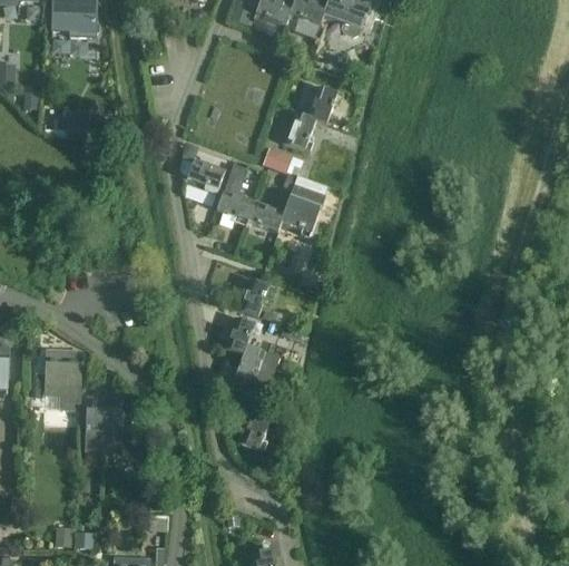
[(51,0),(51,22),(50,30),(69,31),(70,0),(51,0)]
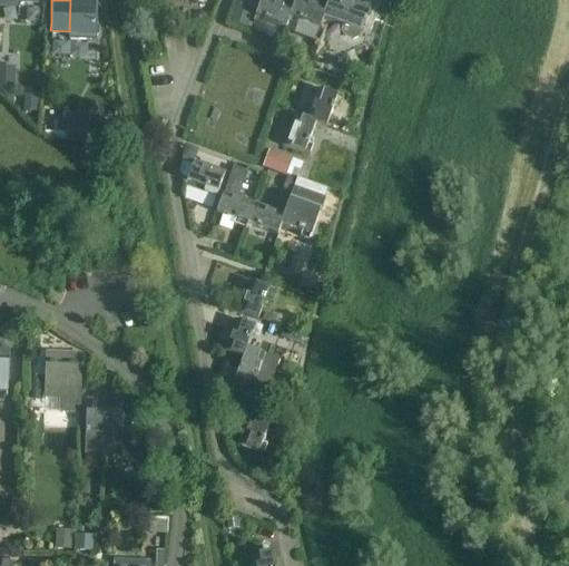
[(70,0),(69,31),(69,36),(96,37),(96,0),(70,0)]
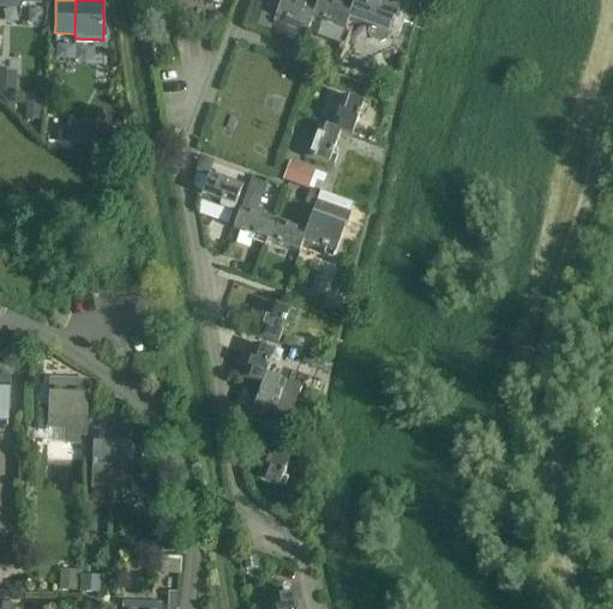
[(253,0),(246,20),(263,26),(268,12),(260,10),(262,4),(253,0)]
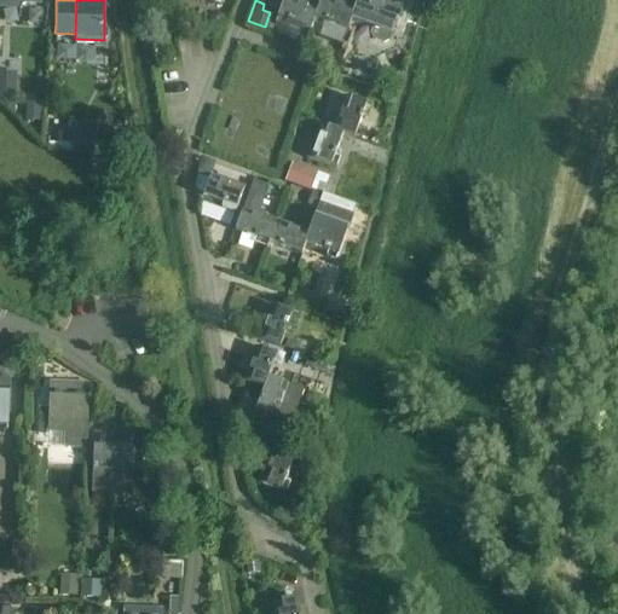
[(310,28),(313,17),(317,6),(300,0),(281,0),(276,16),(310,28)]
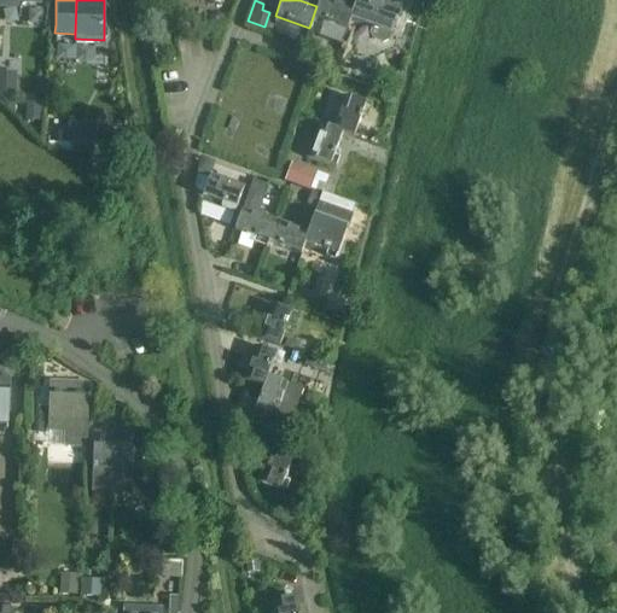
[(316,6),(313,17),(345,29),(350,17),(349,17),(353,7),(333,0),(319,0),(316,6)]
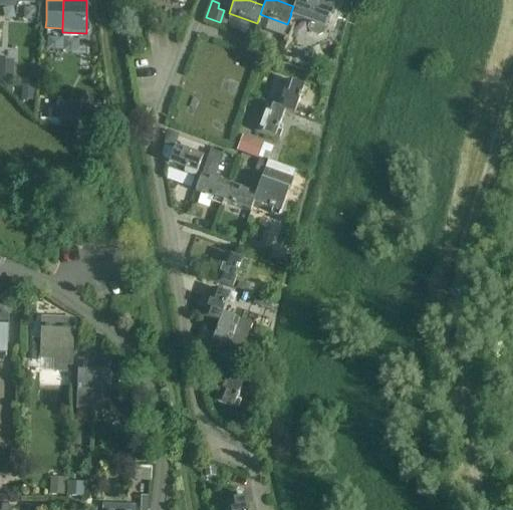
[(290,14),(291,14),(309,21),(307,26),(309,31),(317,33),(321,31),(323,27),(332,0),(295,0),(293,6),(290,14)]
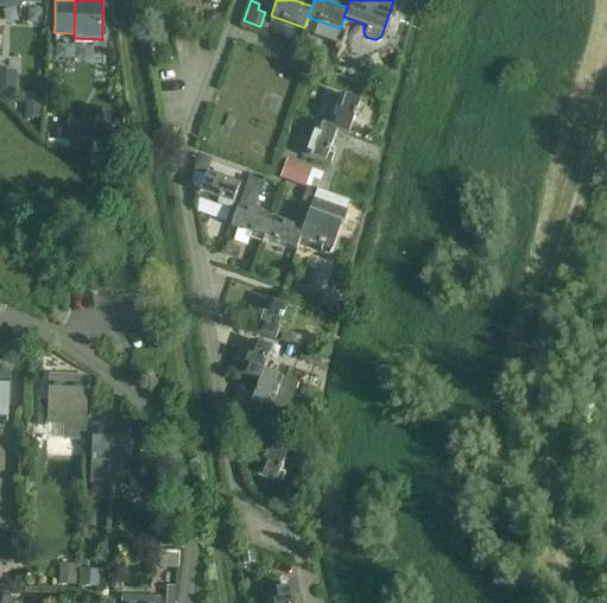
[(207,10),(203,21),(216,26),(221,14),(207,10)]
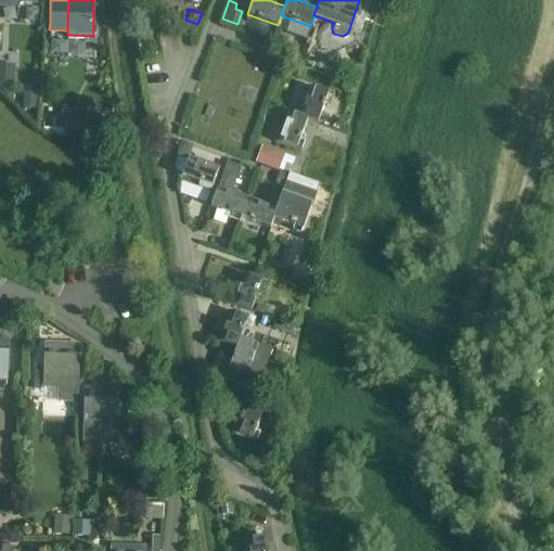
[(369,9),(366,17),(370,18),(374,20),(376,11),(372,9),(369,9)]
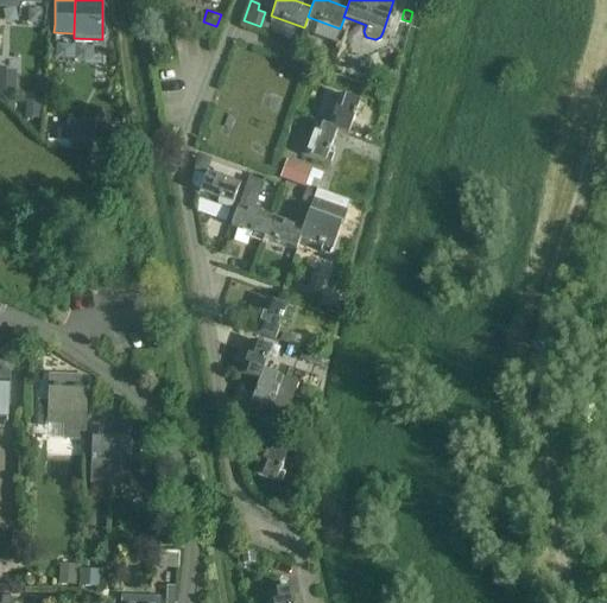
[(0,93),(17,107),(17,90),(17,74),(0,73),(0,93)]
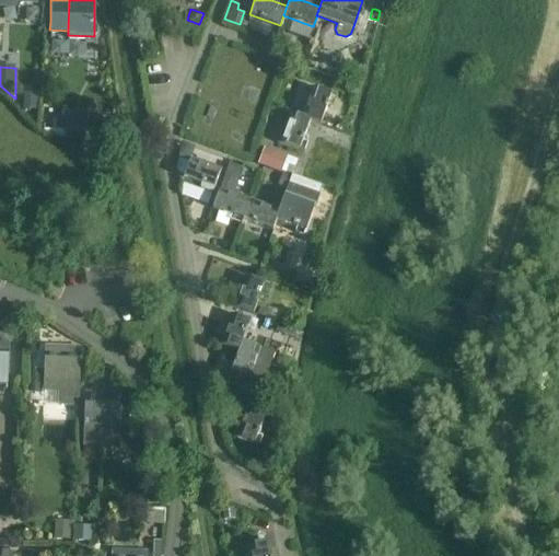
[(350,82),(347,91),(354,94),(357,94),(360,85),(357,84),(350,82)]
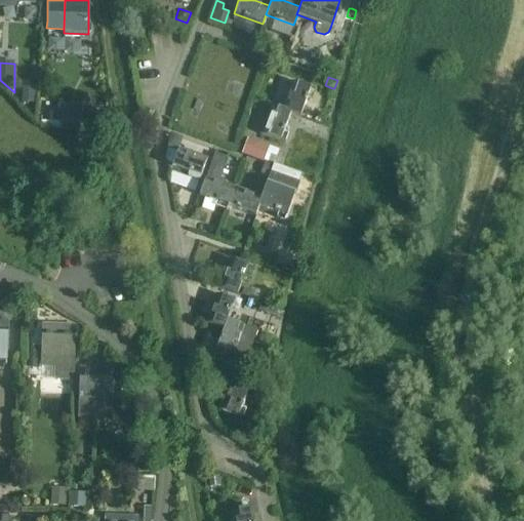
[(291,80),(281,108),(289,112),(298,115),(310,86),(291,80)]
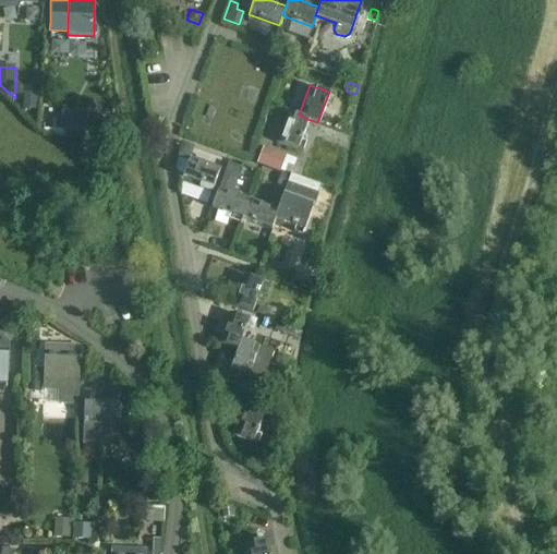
[(23,91),(23,106),(37,106),(37,92),(23,91)]
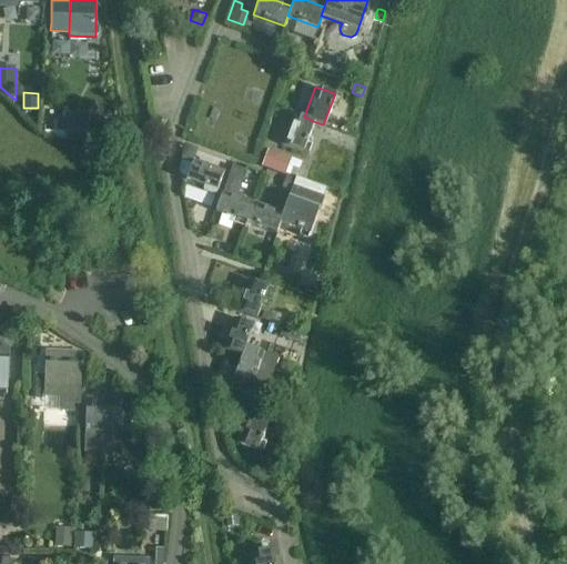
[(63,112),(62,131),(88,132),(89,113),(63,112)]
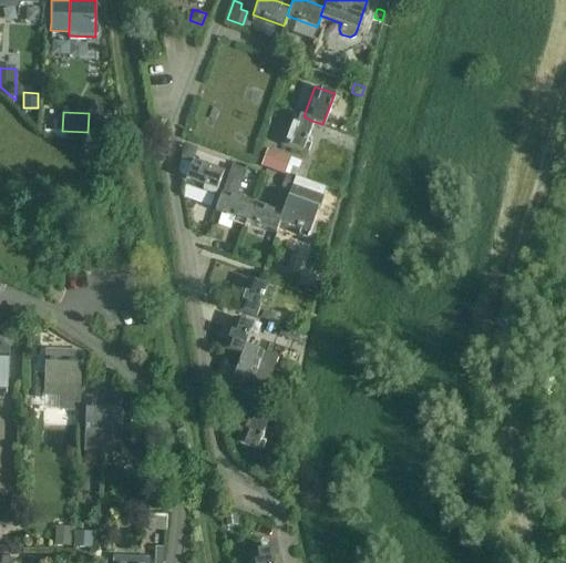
[(294,113),(283,143),(301,151),(307,153),(310,142),(306,141),(312,121),(304,116),(294,113)]
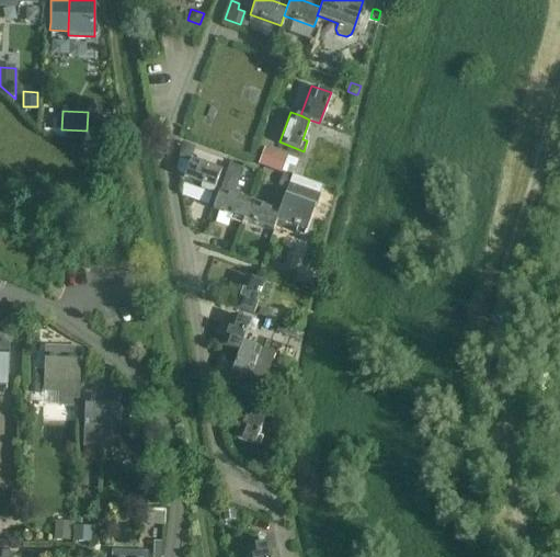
[(213,188),(220,168),(190,157),(182,177),(213,188)]
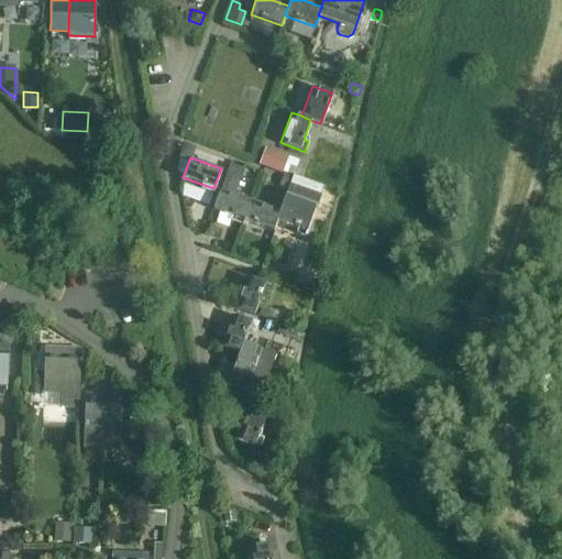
[(283,171),(278,183),(288,186),(289,182),(293,174),(283,171)]
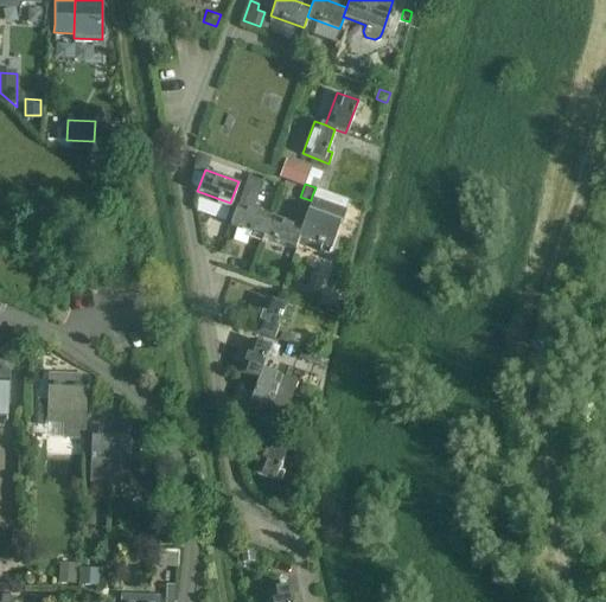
[(316,187),(312,196),(329,202),(332,191),(316,185),(316,187)]
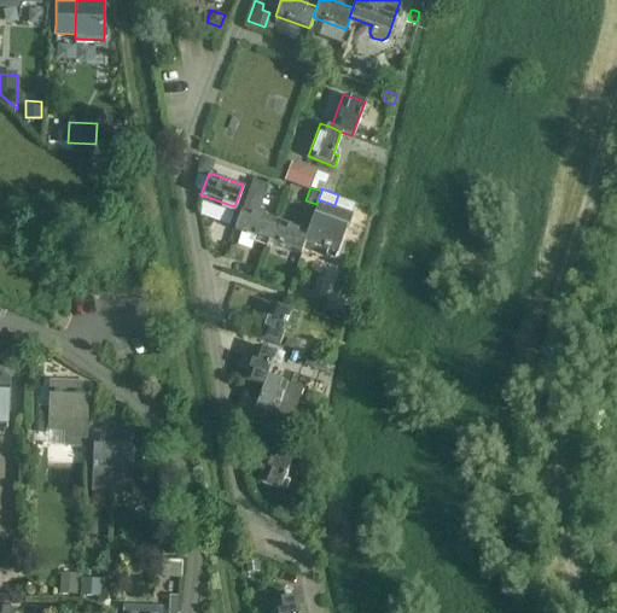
[(307,231),(303,241),(326,249),(324,254),(335,257),(351,211),(318,199),(316,204),(307,231)]
